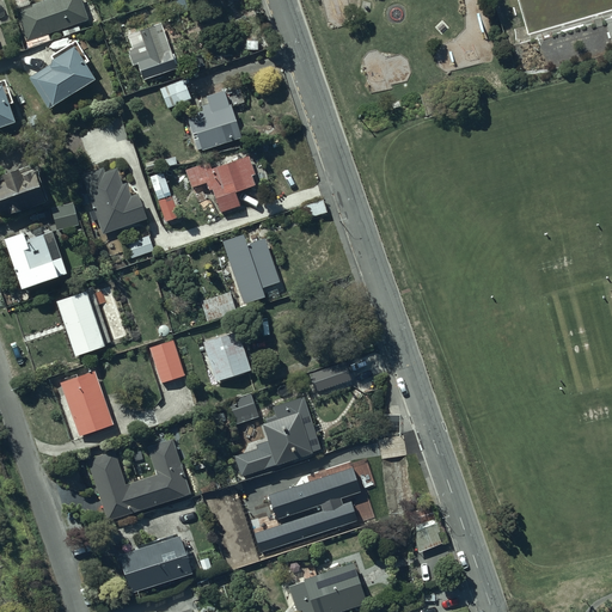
[(75,0),(63,0),(17,16),(28,49),(86,29),(75,0)]
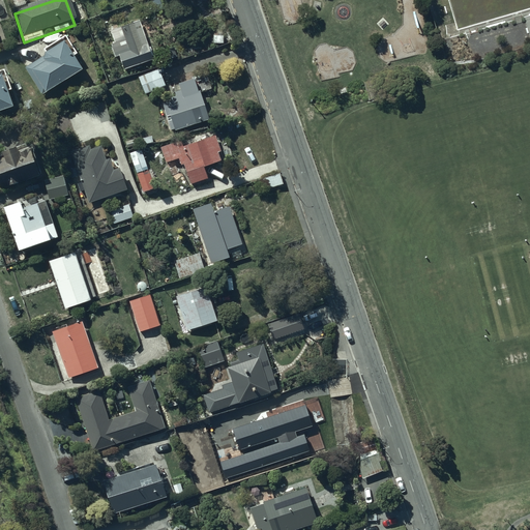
[(113,37),(122,66),(150,57),(142,29),(113,37)]
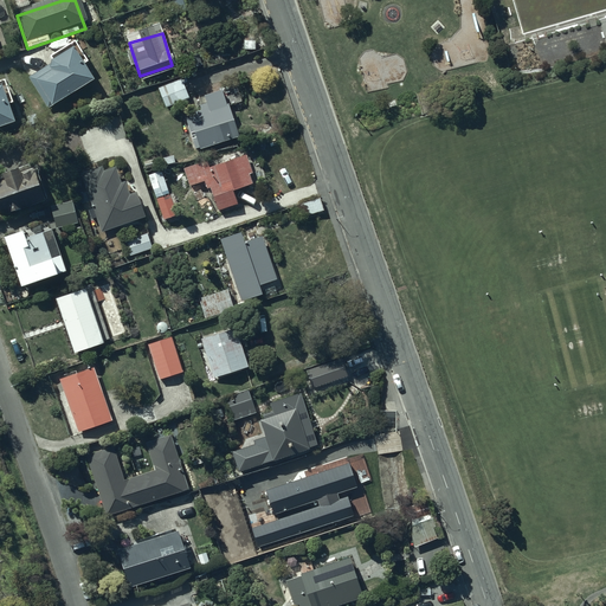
[(33,79),(53,113),(95,88),(76,55),(33,79)]
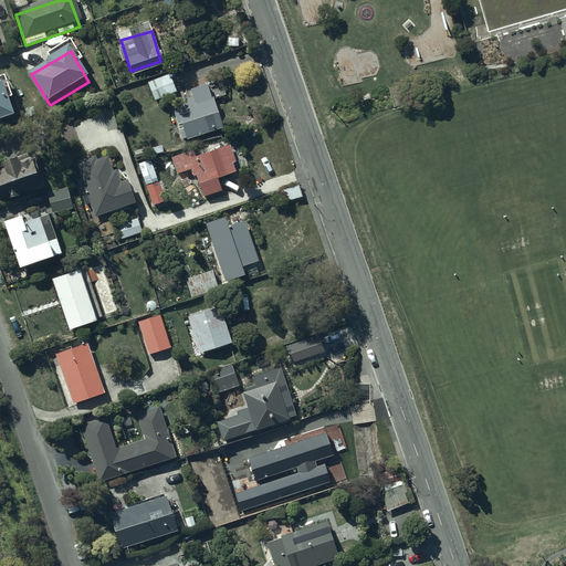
[(148,81),(154,96),(175,88),(170,74),(148,81)]
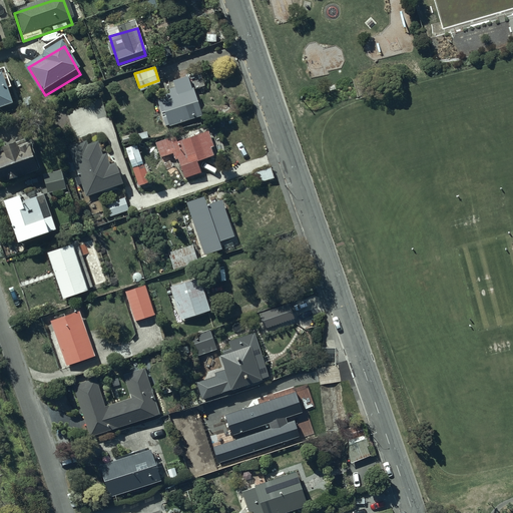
[(0,104),(13,100),(1,70),(0,70),(0,104)]
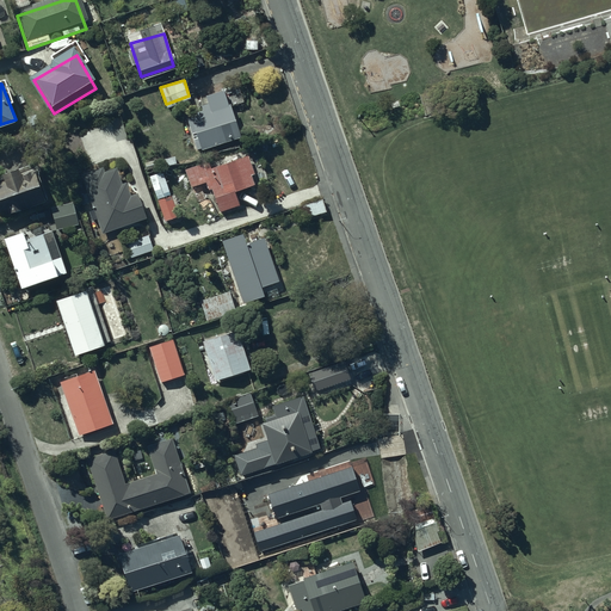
[(189,110),(202,144),(241,131),(228,96),(189,110)]
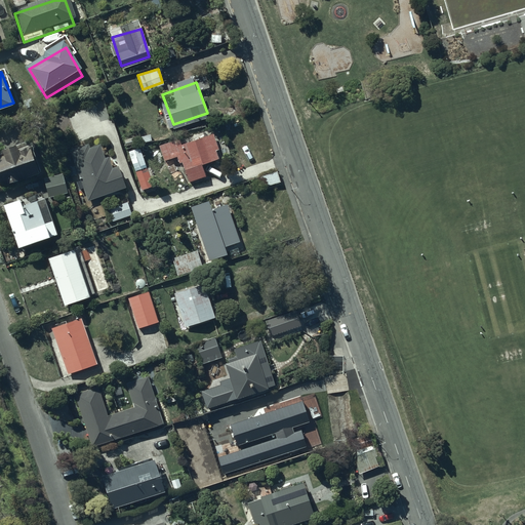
[(62,131),(86,200),(119,189),(94,119),(62,131)]
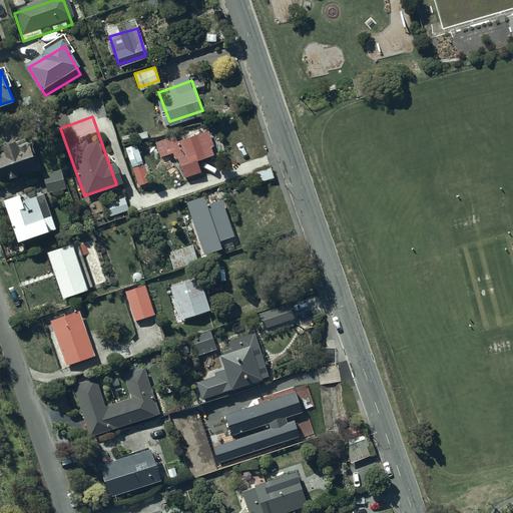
[(153,136),(158,153),(176,147),(178,154),(177,154),(184,174),(201,167),(196,154),(214,149),(206,127),(178,136),(176,129),(153,136)]
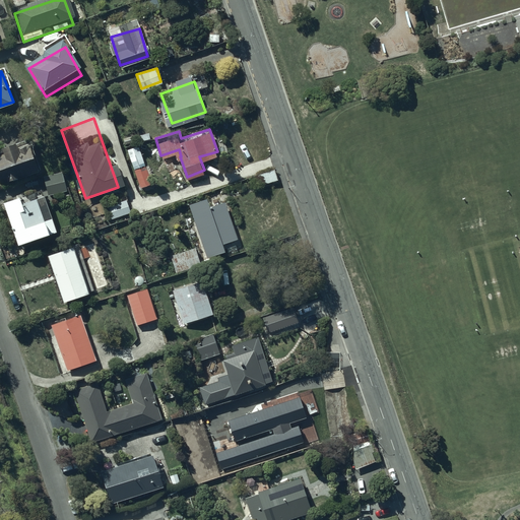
[(0,155),(0,180),(39,170),(31,146),(0,155)]
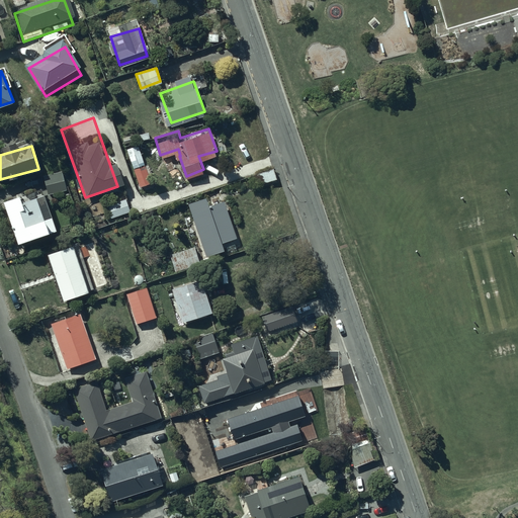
[(146,165),(135,169),(141,188),(153,184),(146,165)]
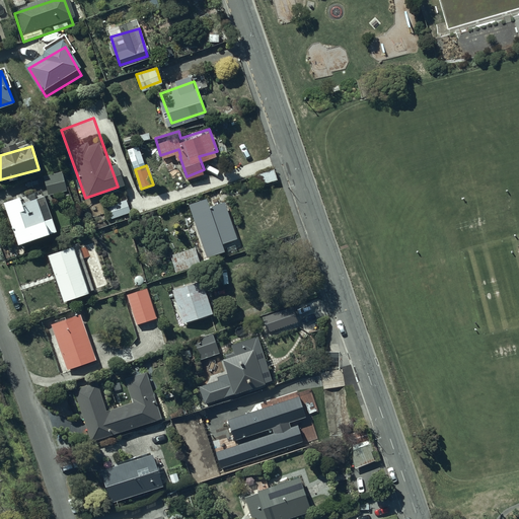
[(253,171),(256,181),(272,176),(269,166),(253,171)]
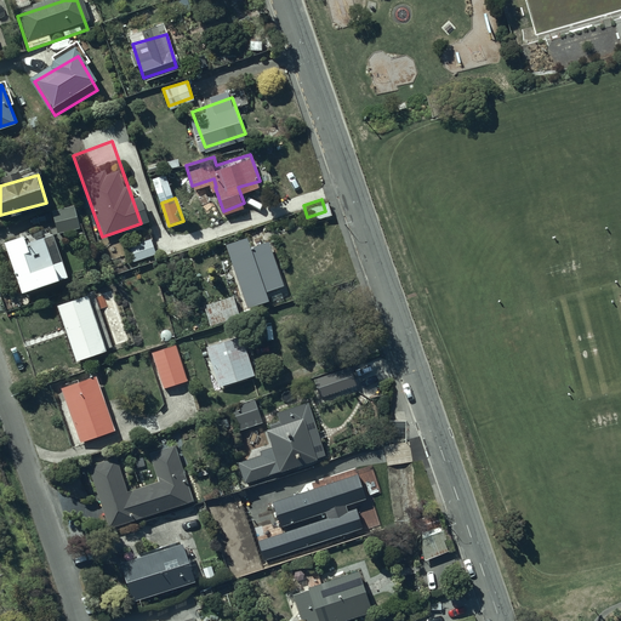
[(81,228),(75,205),(52,211),(58,234),(81,228)]
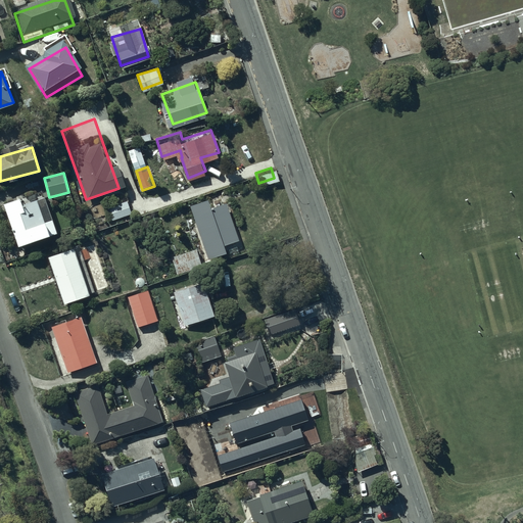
[(203,254),(241,242),(224,193),(187,206),(203,254)]
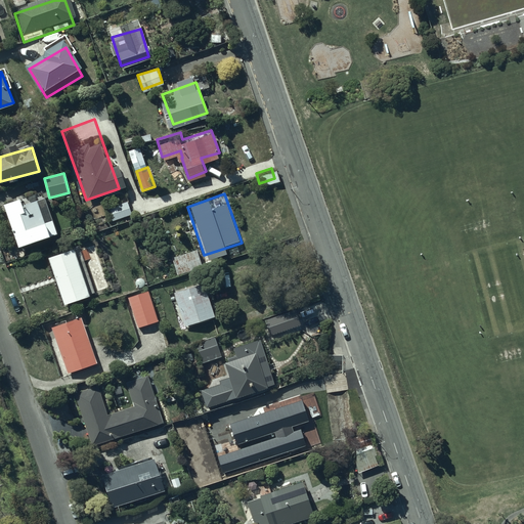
[(6,209),(20,249),(51,238),(37,198),(6,209)]
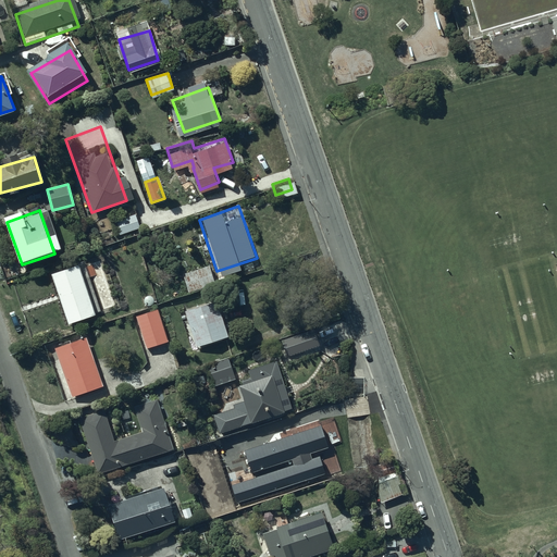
[(114,221),(119,235),(141,229),(137,213),(114,221)]
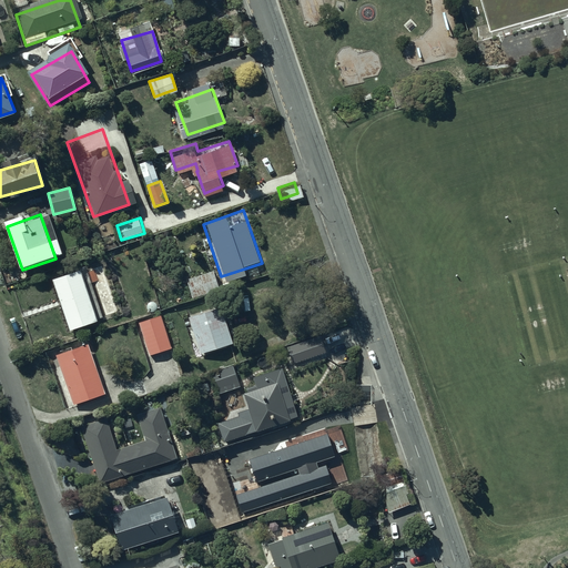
[(68,330),(95,320),(78,266),(50,276),(68,330)]
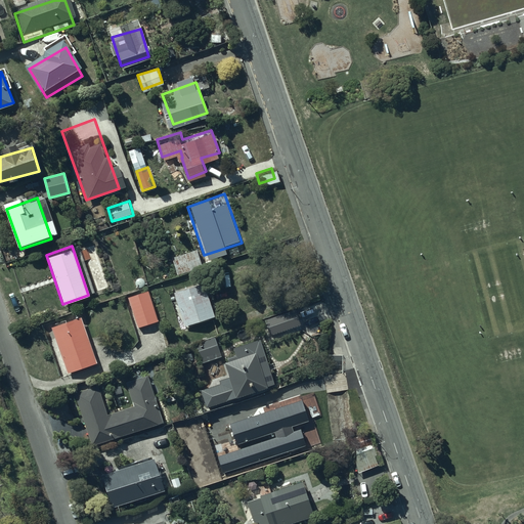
[(204,284),(175,293),(185,326),(215,318),(204,284)]
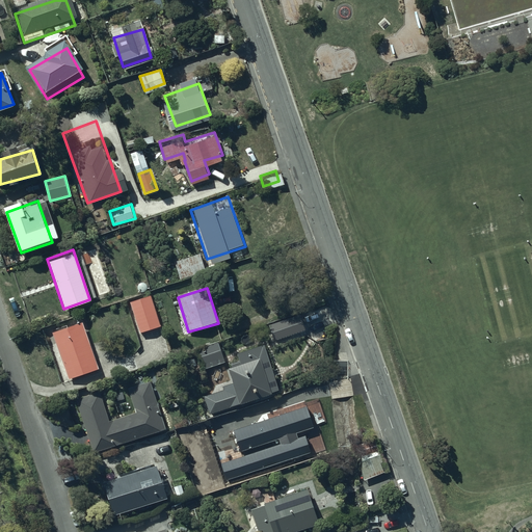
[(152,294),(133,299),(140,326),(160,320),(152,294)]
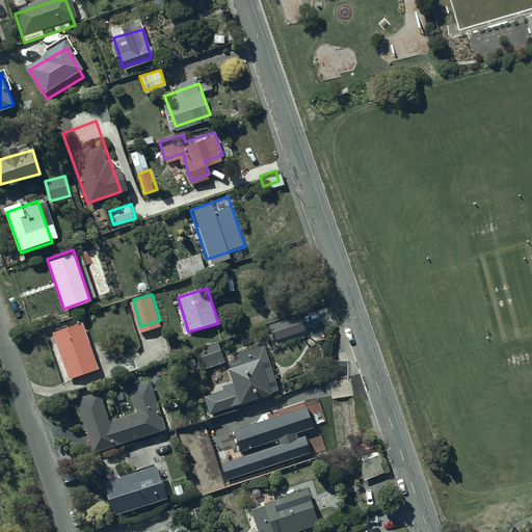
[(300,314),(269,325),(274,342),(307,330),(300,314)]
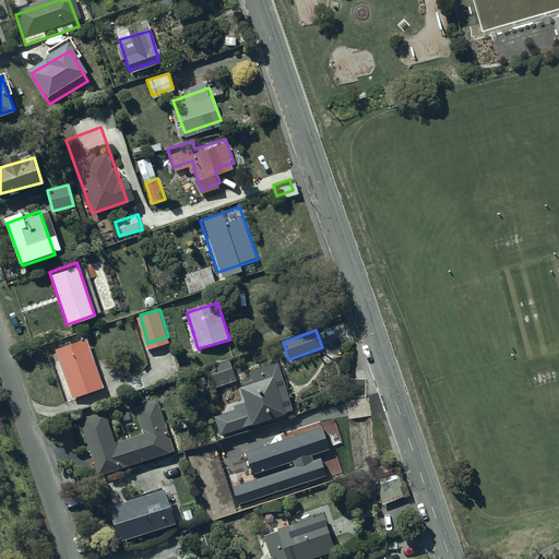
[(57,349),(72,397),(103,388),(86,340),(57,349)]
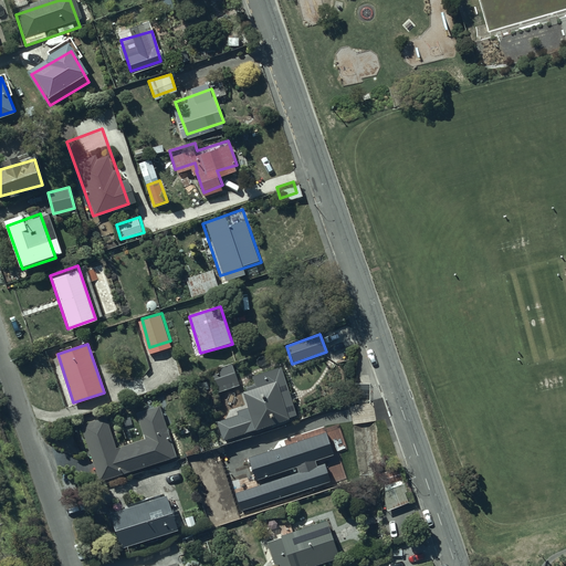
[(233,365),(211,373),(219,394),(241,385),(233,365)]
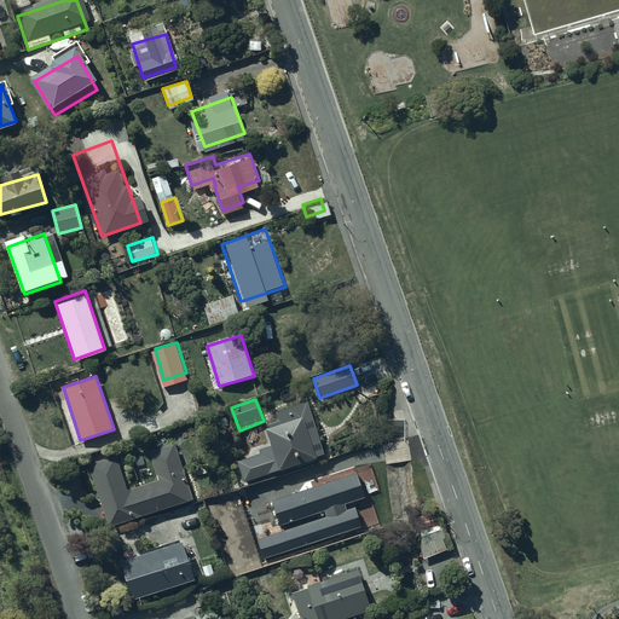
[(327,455),(308,401),(277,412),(279,421),(270,423),(271,428),(266,429),(272,446),(260,450),(261,453),(238,462),(246,484),(279,472),(281,473),(319,460),(318,457),(327,455)]
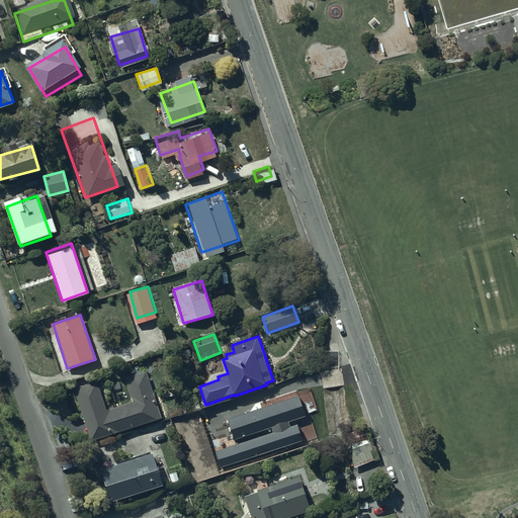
[(74,390),(91,441),(162,418),(147,371),(125,378),(133,403),(107,411),(97,381),(74,390)]
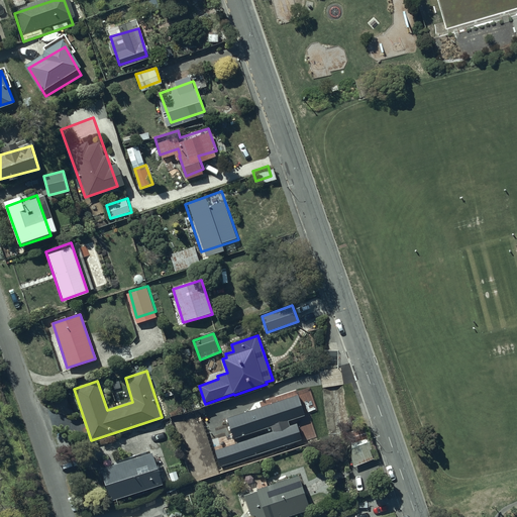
[(298,395),(227,418),(234,439),(272,427),(273,431),(215,450),(220,467),(303,438),(297,423),(290,425),(288,421),(306,415),(298,395)]
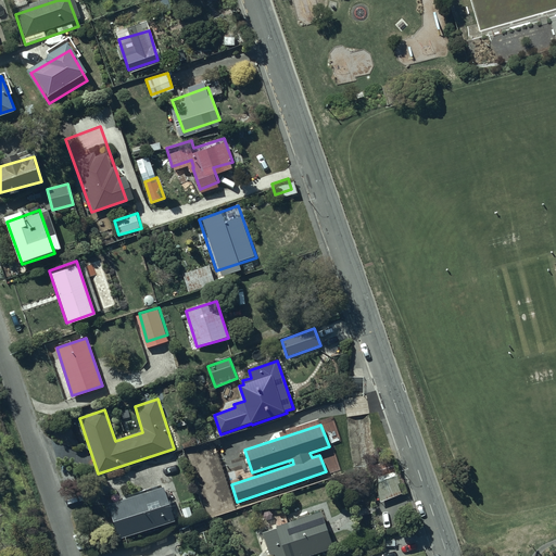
[(391,459),(374,465),(378,478),(378,495),(380,503),(403,494),(395,471),(391,459)]
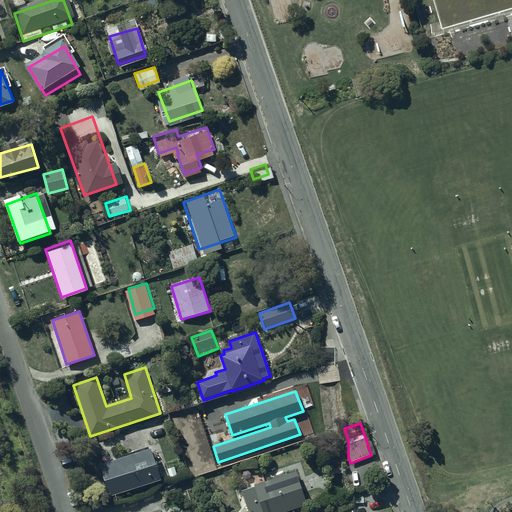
[(99,463),(110,497),(159,483),(149,448),(99,463)]
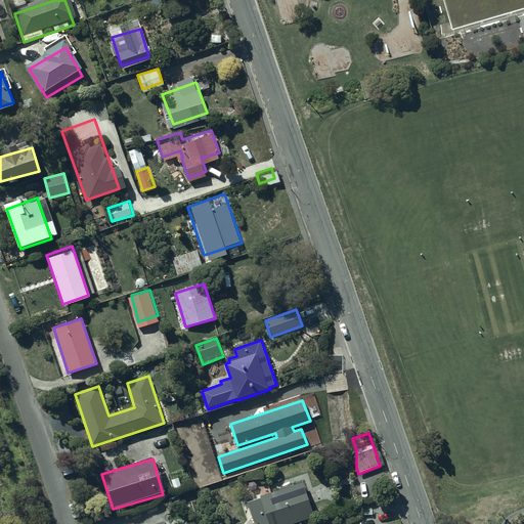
[(303,483),(248,501),(255,523),(290,523),(314,516),(303,483)]
